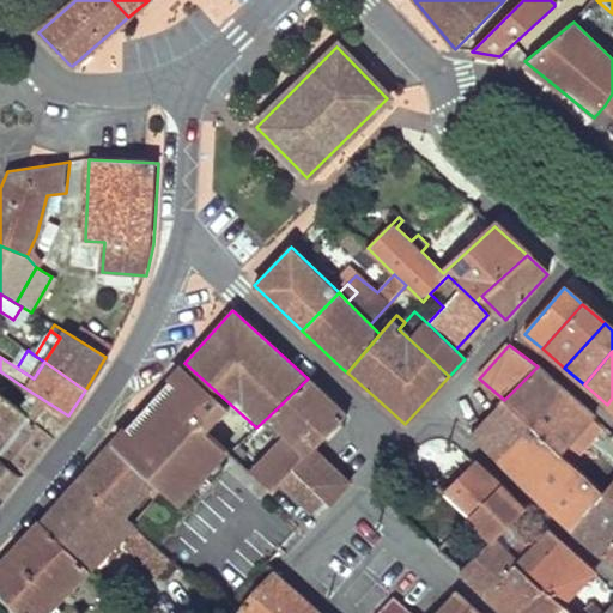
[(234,407),(184,363),(113,442),(157,483),(183,507),(232,453),(211,432),(234,407)]
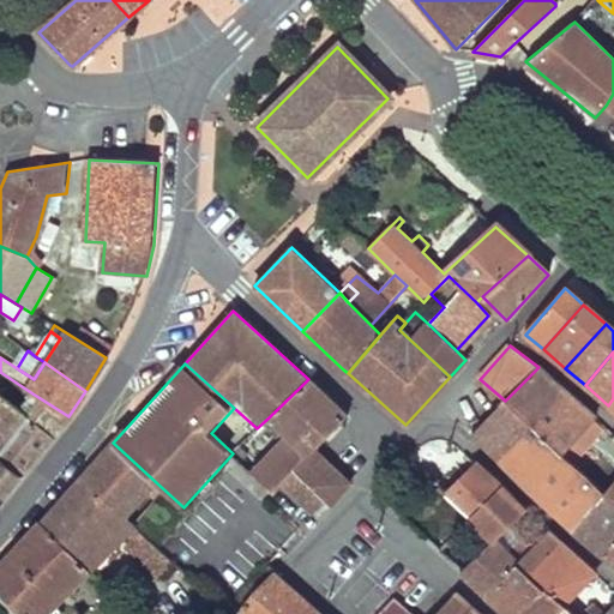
[(533,425),(564,390),(539,367),(505,401),(531,426),(533,425)]
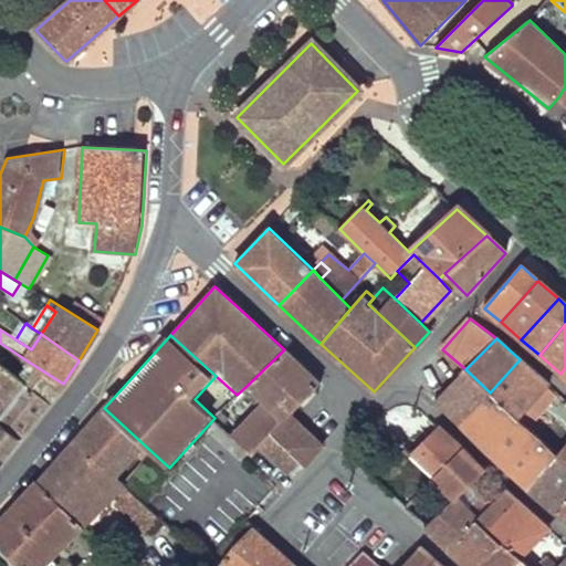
[(321,384),(284,349),(248,385),(261,396),(255,402),(261,407),(232,436),(252,452),(258,446),(270,431),(283,418),(285,419),(291,413),(321,384)]
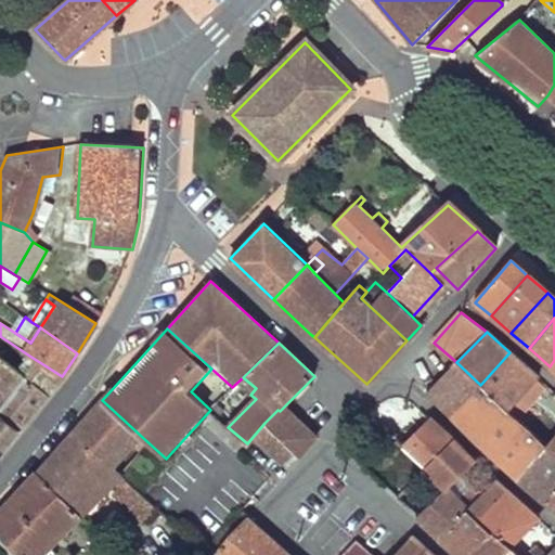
[(537,381),(539,378),(510,352),(481,384),(510,409),(537,381)]
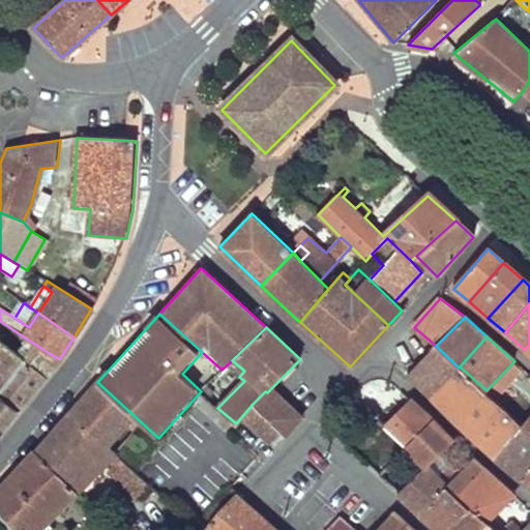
[(0,429),(0,430),(59,359),(28,340),(18,354),(0,340),(0,429)]
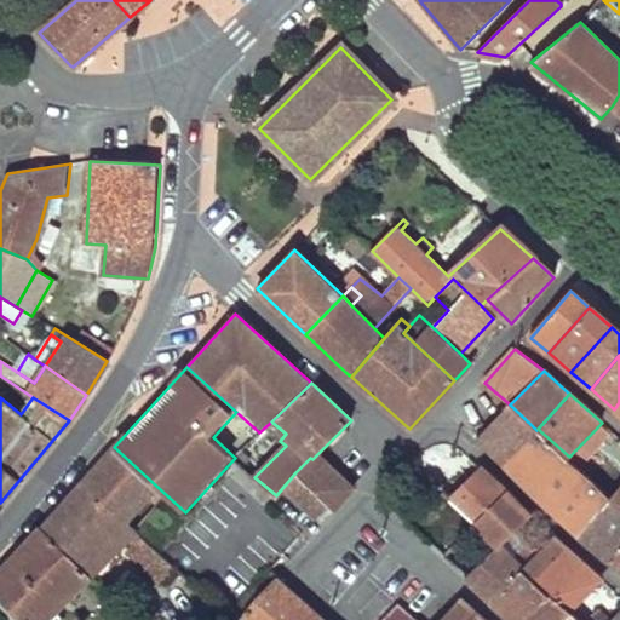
[(537,430),(510,405),(478,437),(505,463),(537,430)]
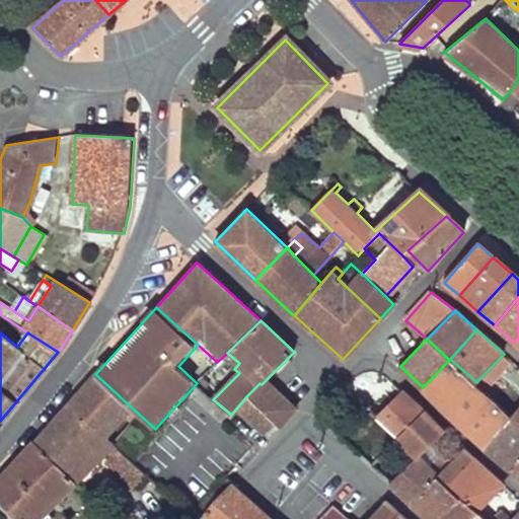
[(518,378),(518,371),(502,356),(476,382),(475,383),(497,403),(518,378)]
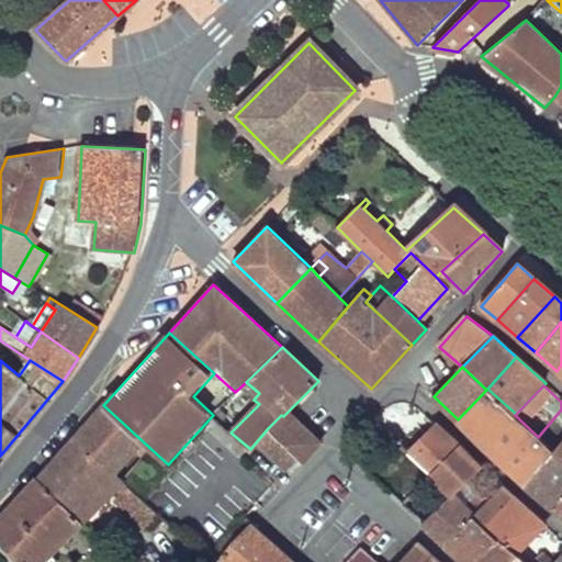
[(538,437),(515,415),(516,414),(487,389),(486,390),(458,419),(474,436),(527,484),(555,453),(552,450),(538,437)]
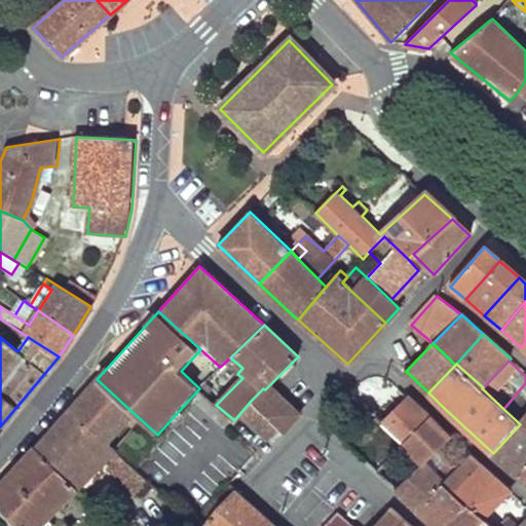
[(135,414),(97,379),(72,408),(108,442),(135,414)]
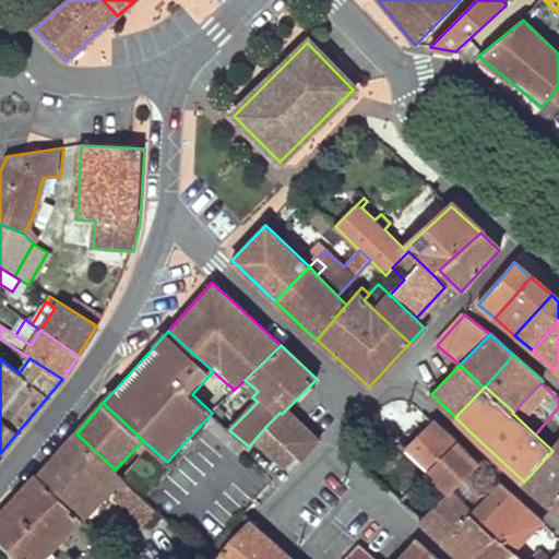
[(319,439),(287,408),(282,414),(280,413),(266,426),(300,460),(319,439)]
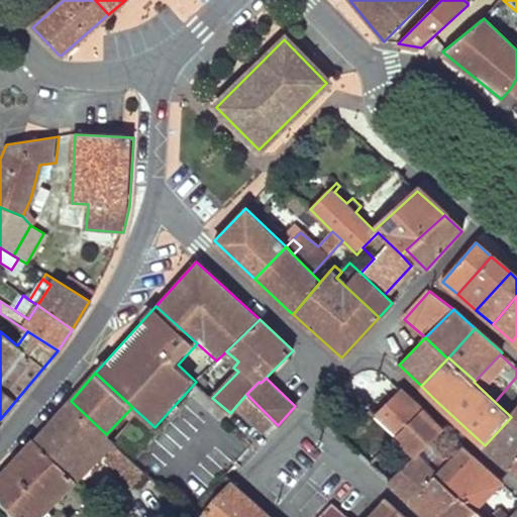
[(422,411),(402,391),(377,417),(397,436),(422,411)]
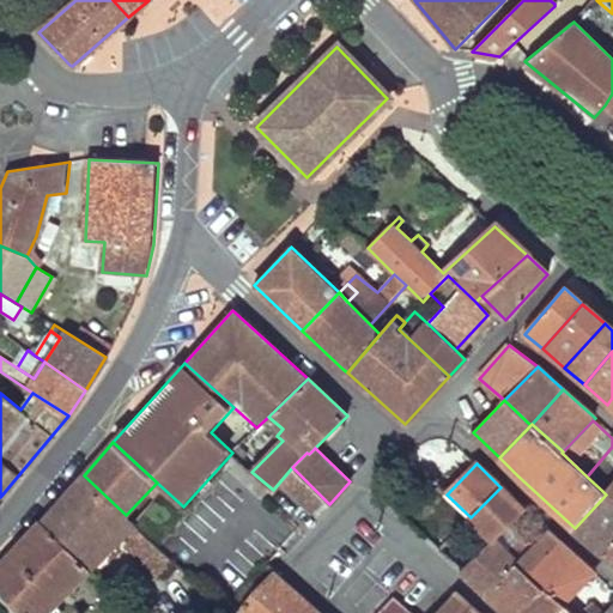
[(329,504),(292,467),(279,483),(315,520),(329,504)]
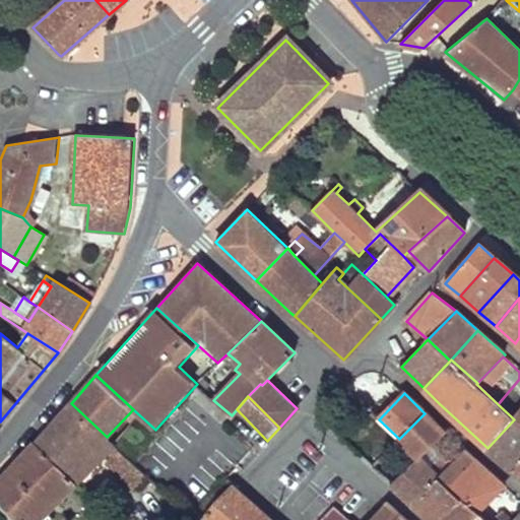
[(107,437),(71,403),(36,442),(69,475),(107,437)]
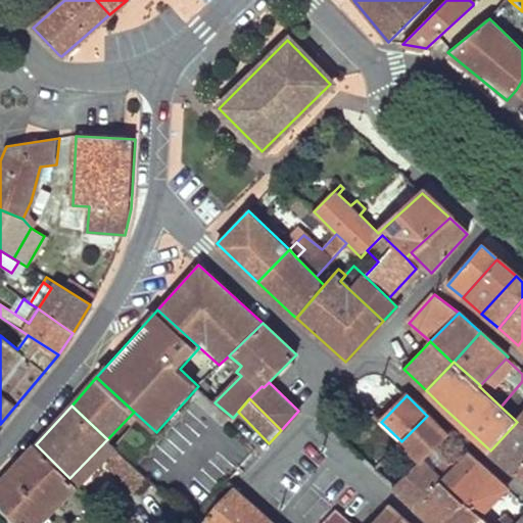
[(522,408),(514,419),(517,422),(522,426),(522,408)]
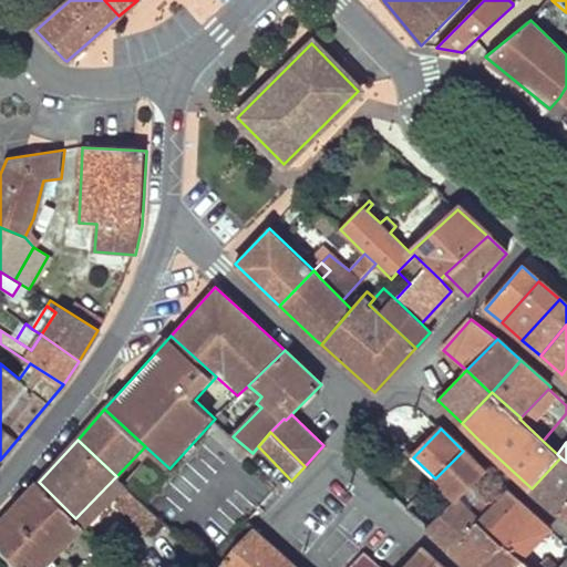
[(483,471),(463,451),(435,478),(455,498),(468,486),(477,477),(483,471)]
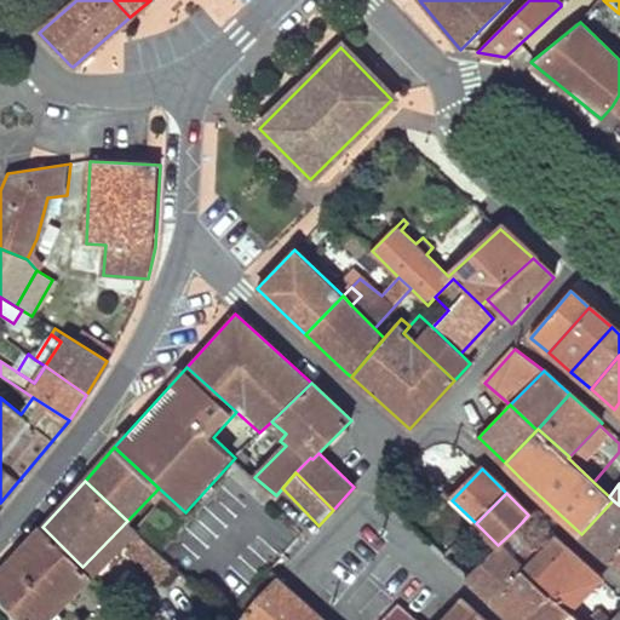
[(619,547),(619,505),(613,500),(581,534),(609,560),(619,547)]
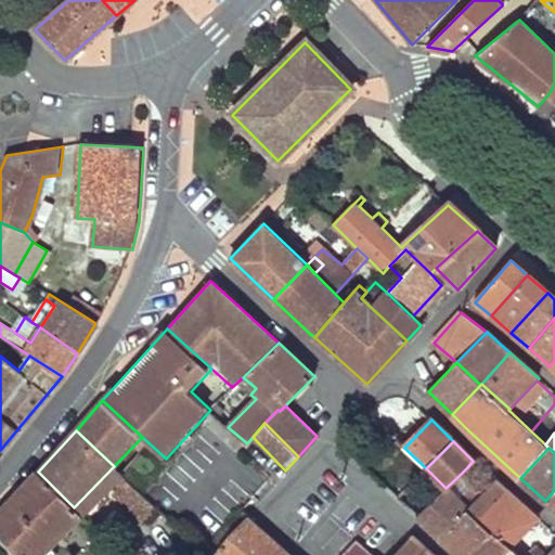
[(473,461),(467,467),(475,474),(480,468),(473,461)]
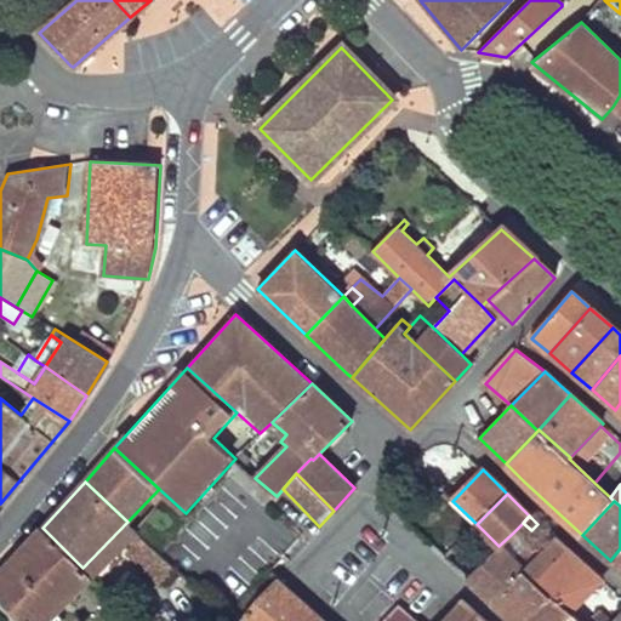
[(135,528),(127,522),(83,568),(91,576),(135,528)]
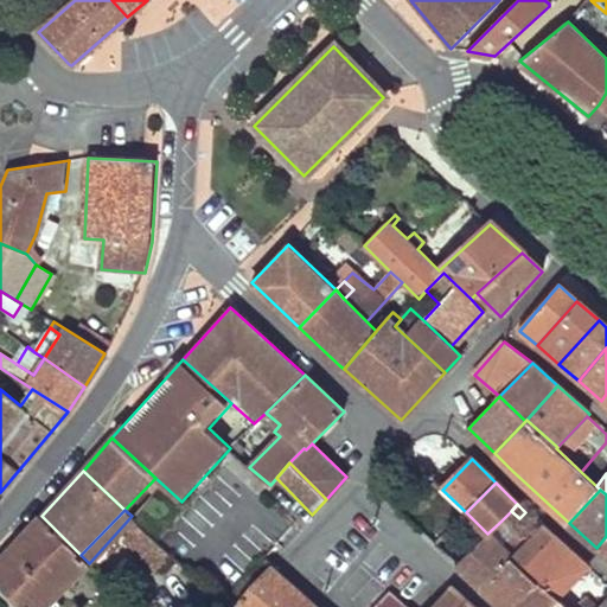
[(81,555),(42,516),(0,560),(0,580),(24,606),(43,606),(55,596),(89,563),(81,555)]
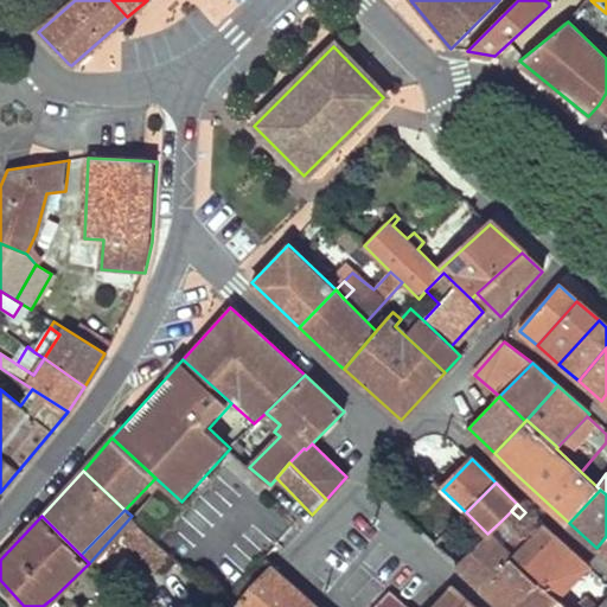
[(517,536),(502,521),(487,534),(504,549),(517,536)]
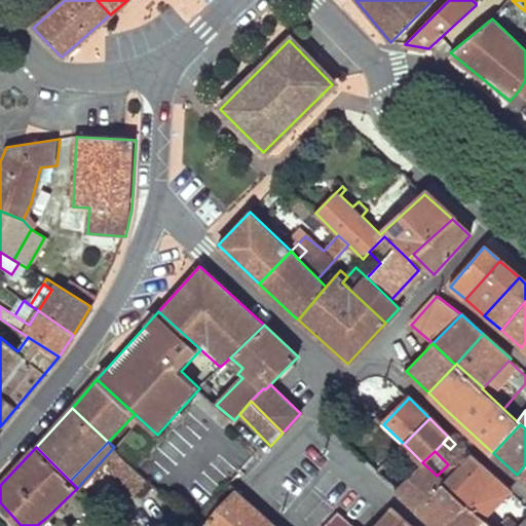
[(150,483),(121,455),(110,466),(139,495),(150,483)]
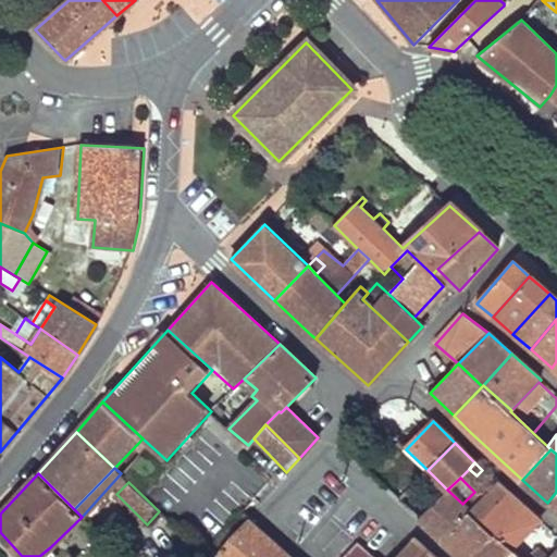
[(508,494),(496,483),(481,498),(469,511),(481,523),(508,494)]
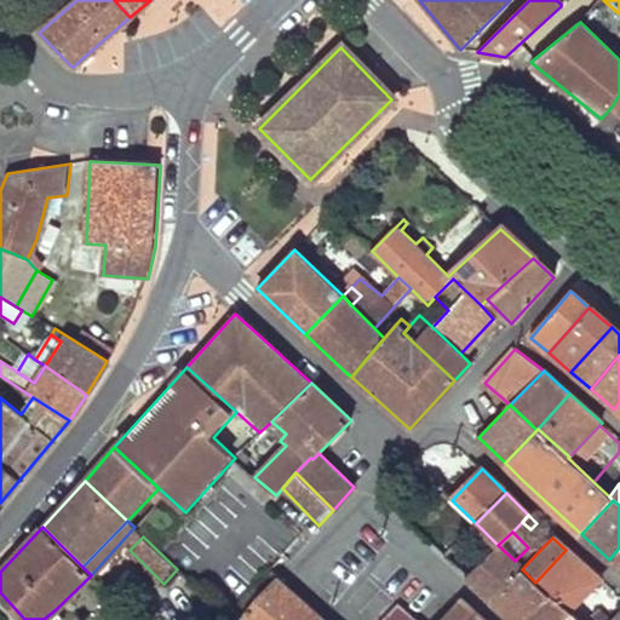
[(522,569),(535,555),(528,547),(515,561),(498,545),(466,577),(492,601),(522,569)]
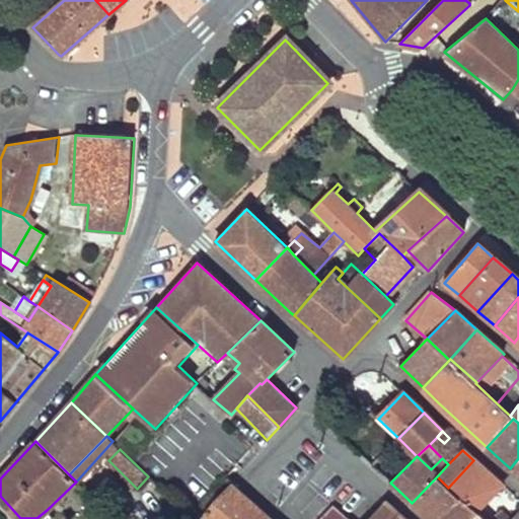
[(518,458),(510,468),(518,476),(518,458)]
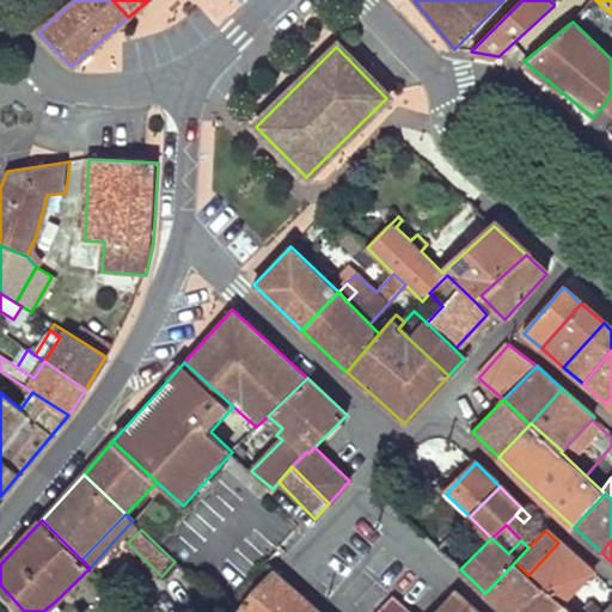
[(592,571),(558,543),(528,575),(543,588),(561,603),(592,571)]
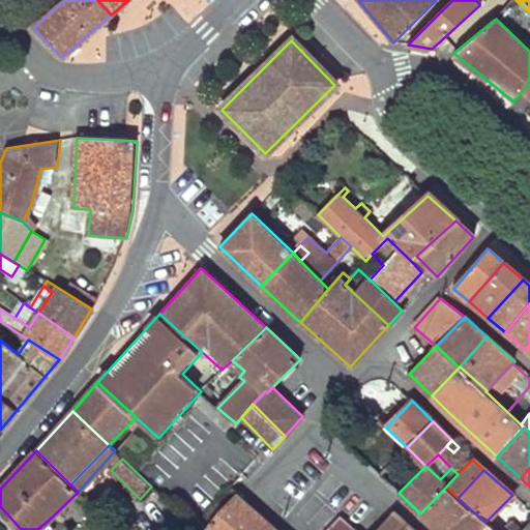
[(458,498),(446,487),(420,513),(438,529),(446,529),(470,509),(458,498)]
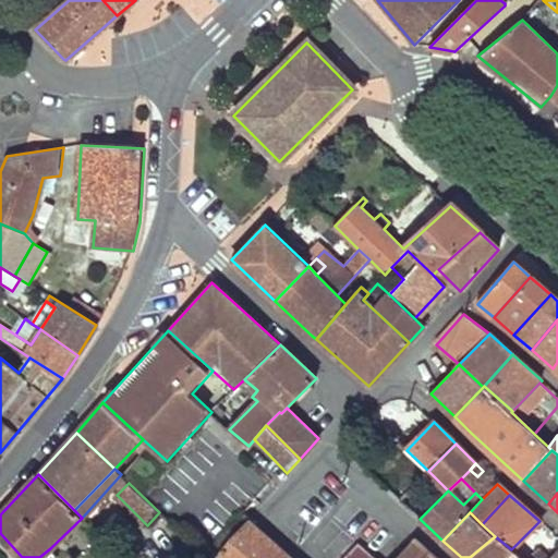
[(288,557),(247,522),(213,557),(288,557)]
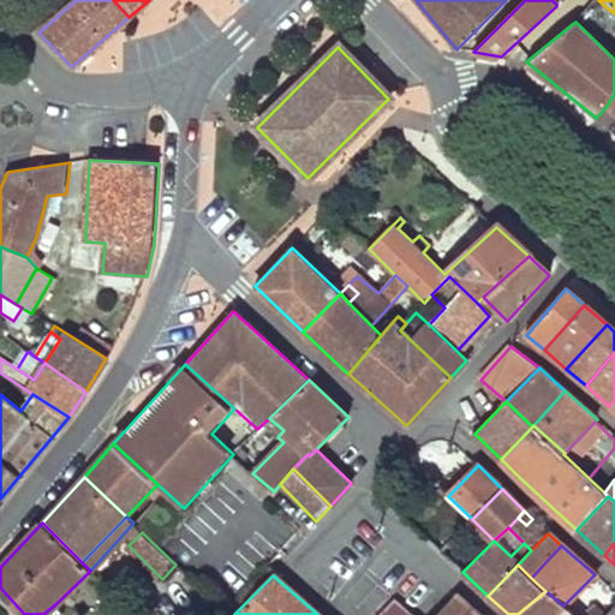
[(563,605),(545,591),(518,614),(560,614),(567,609),(563,605)]
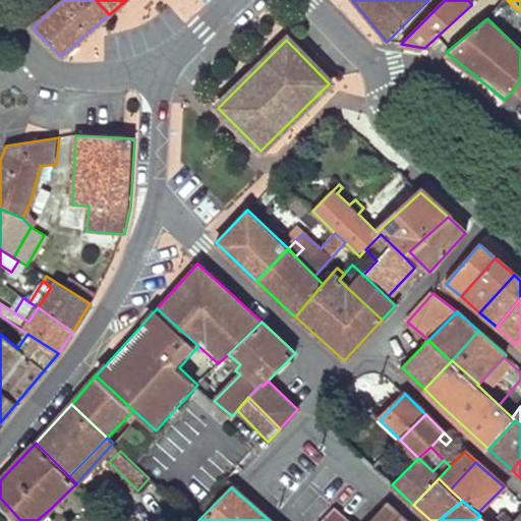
[(396,520),(400,517),(386,504),(369,520),(396,520)]
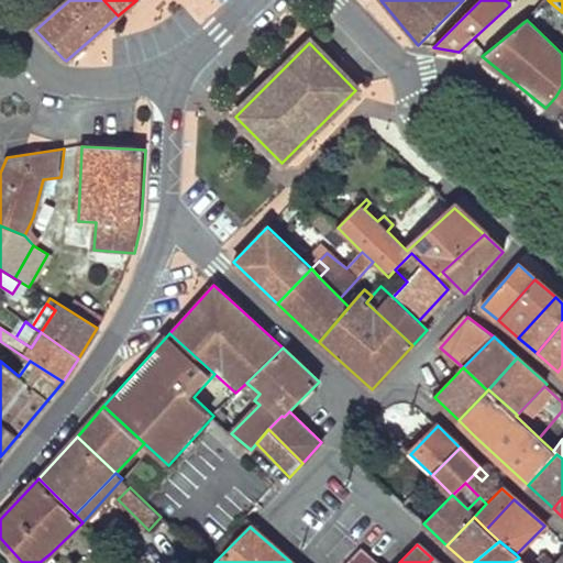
[(55,562),(58,561),(51,553),(40,562),(55,562)]
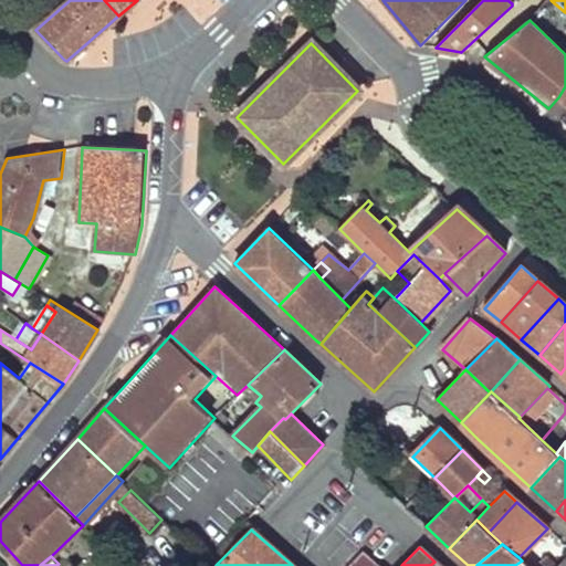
[(557,565),(558,565),(548,556),(537,565),(557,565)]
